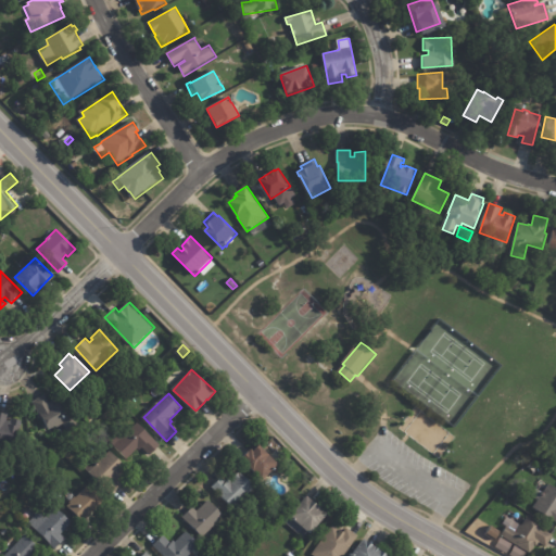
[(66,432),(63,425),(55,429),(54,427),(49,430),(48,429),(46,430),(30,403),(43,395),(48,404),(52,401),(51,399),(60,394),(78,427),(67,433),(66,432)]
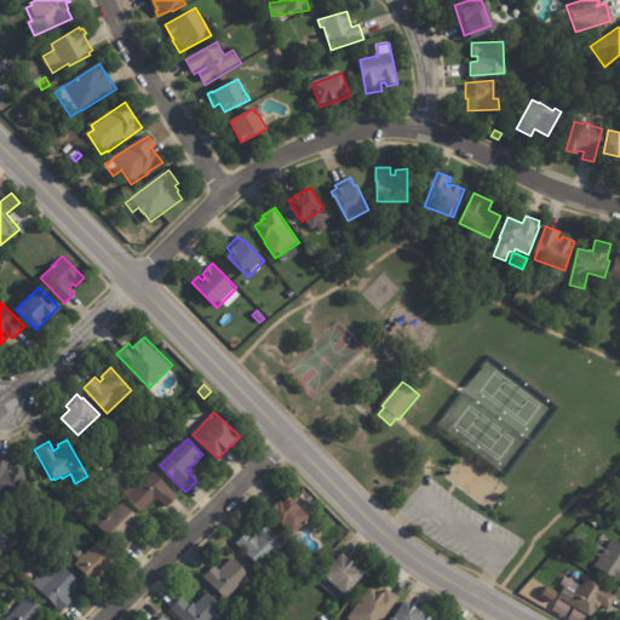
[(0,458),(11,461),(9,468),(13,469),(15,465),(26,468),(19,494),(0,488),(0,458)]
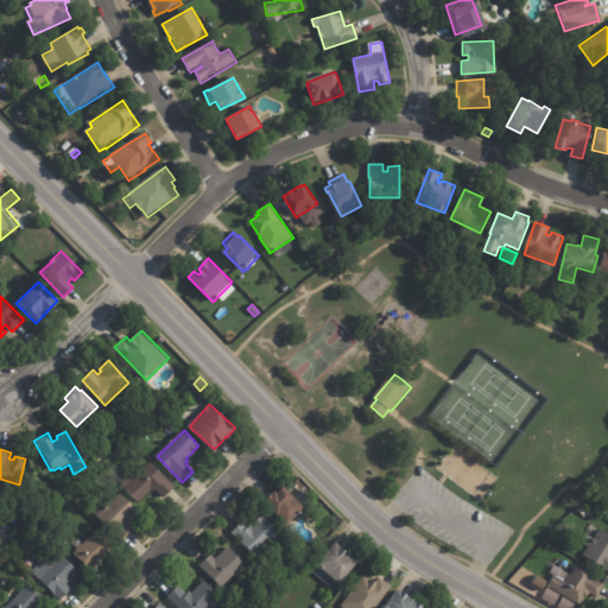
[(173,489),(164,499),(154,488),(140,502),(119,481),(128,473),(134,479),(152,462),(176,487),(173,489)]
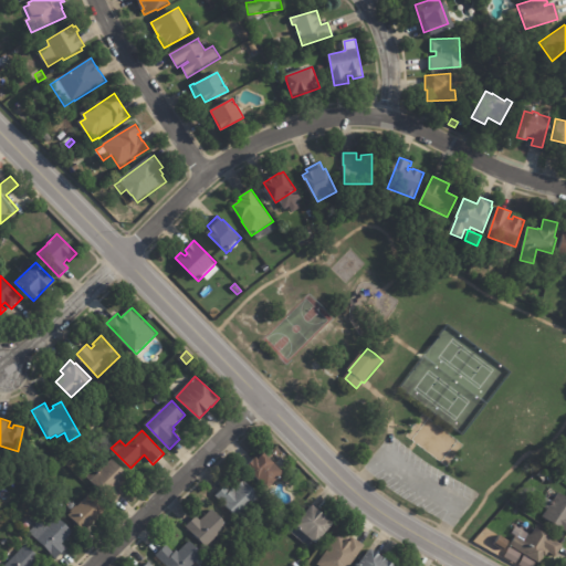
[(283,473),(268,490),(245,468),(255,458),(258,460),(264,453),(283,473)]
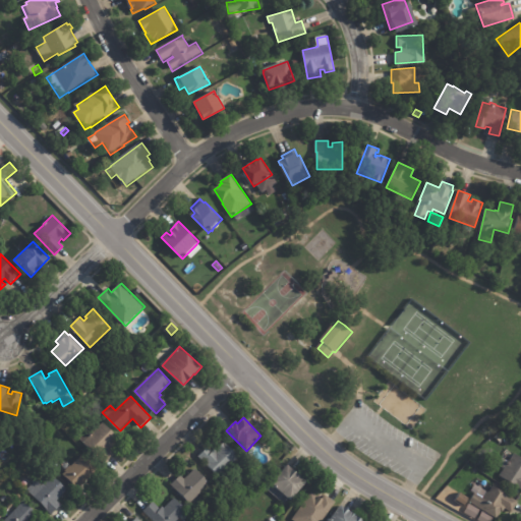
[(113,455),(106,463),(80,438),(92,425),(97,430),(105,421),(120,437),(115,441),(118,444),(112,450),(115,454),(113,455)]
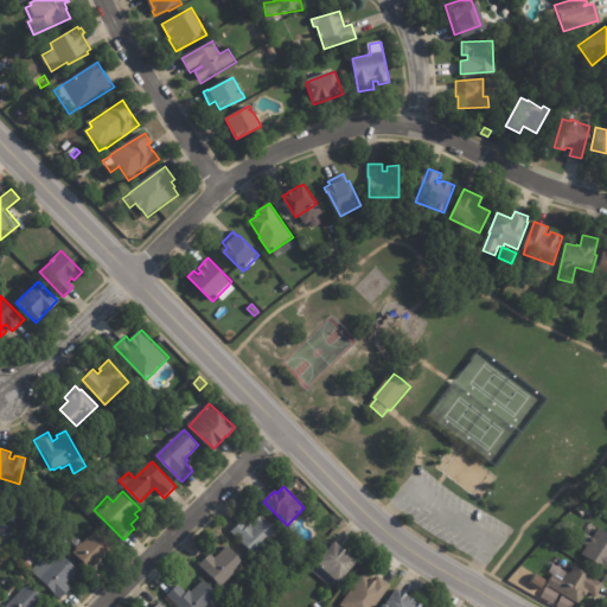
[(273,538),(257,553),(243,537),(241,540),(232,531),(247,518),(251,524),(253,522),(254,523),(263,515),(280,531),(273,538)]
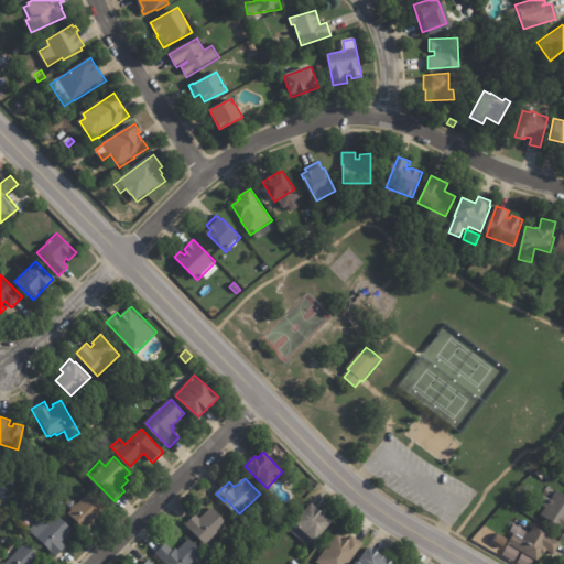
[(563,530),(542,514),(546,508),(539,503),(544,496),(551,500),(557,490),(563,495),(563,530)]
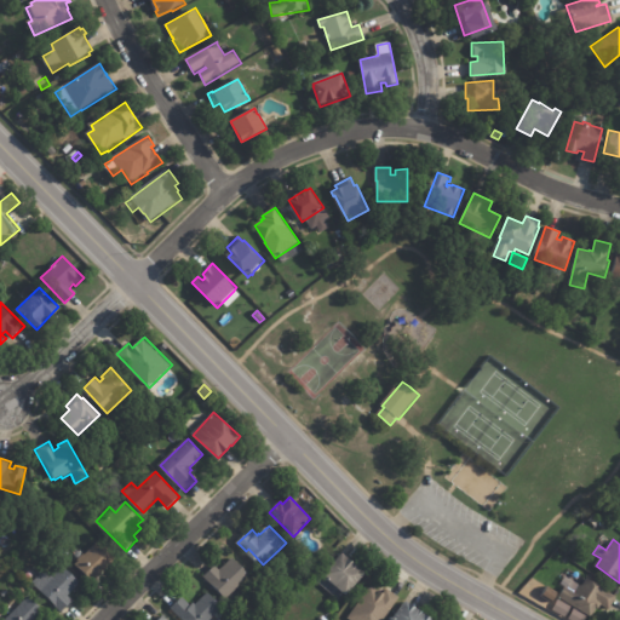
[(102,572),(92,581),(76,564),(80,561),(73,554),(80,547),(86,554),(85,555),(86,555),(101,541),(116,557),(102,572)]
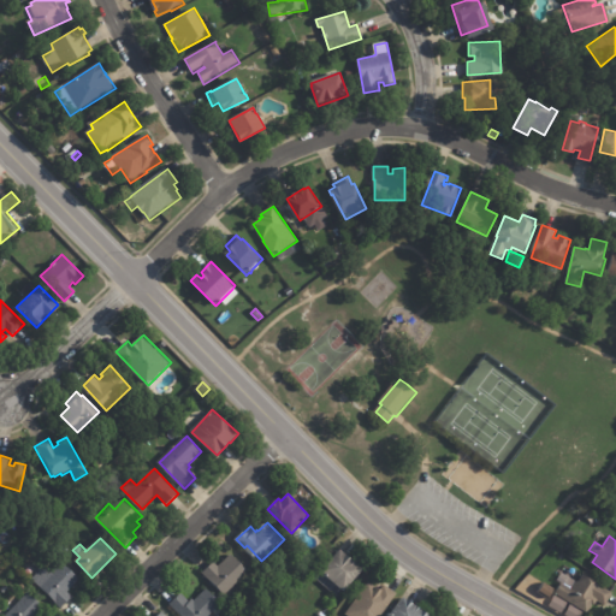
[(344,548),(366,567),(347,588),(344,587),(337,594),(317,576),(343,546),(344,548)]
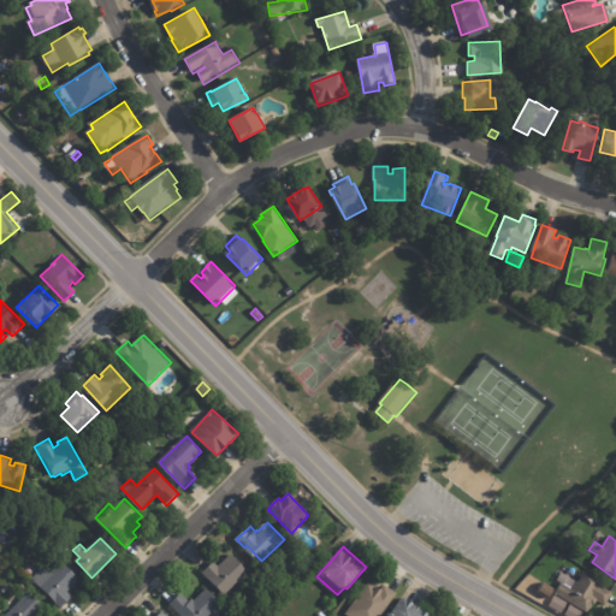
[(237,584),(231,590),(237,596),(231,600),(225,594),(224,596),(202,573),(214,562),(219,567),(232,554),(240,561),(242,560),(247,564),(244,567),(249,572),(237,584)]
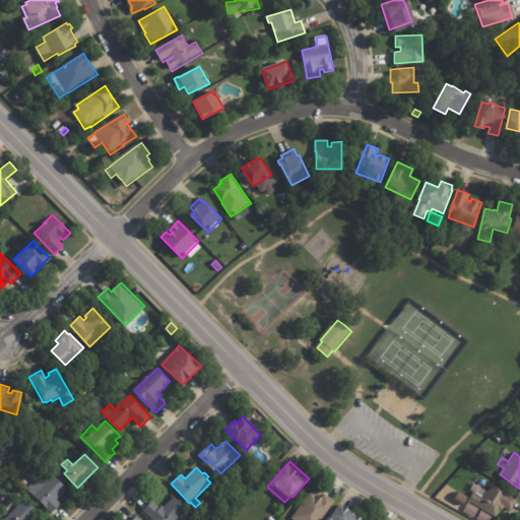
[(60,506),(52,513),(28,489),(39,477),(46,484),(56,475),(69,489),(58,500),(62,504),(60,506)]
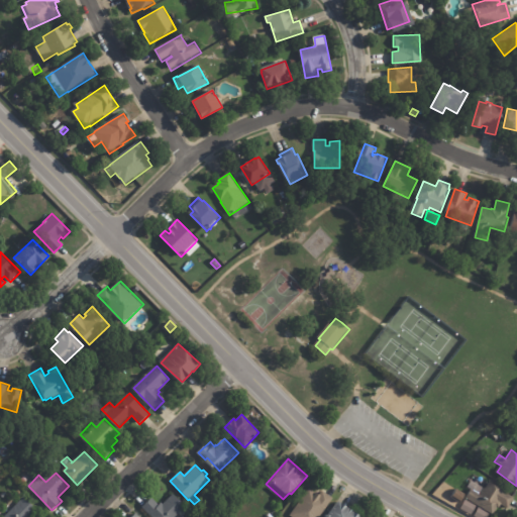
[(513,499),(507,509),(501,505),(498,508),(497,507),(492,515),(464,498),(471,489),(473,491),(476,485),(485,490),(489,483),(514,498),(513,499)]
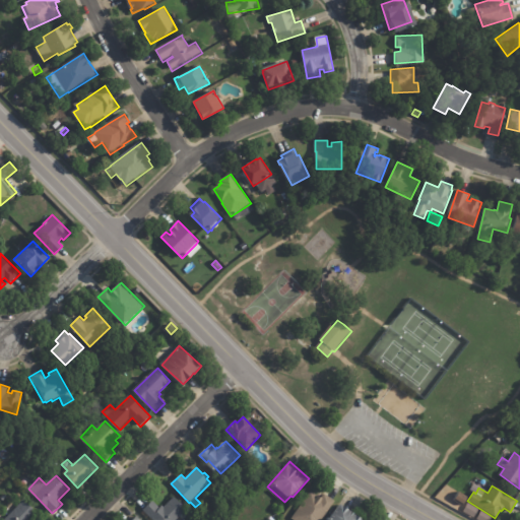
[(320,495),(321,496),(322,495),(324,497),(326,493),(337,501),(323,519),(296,519),(294,518),(313,491),(320,495)]
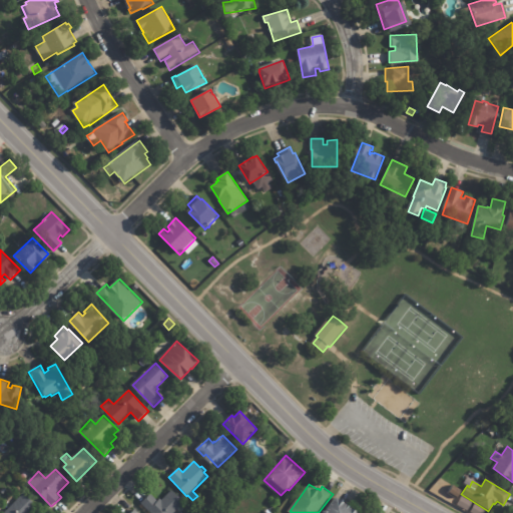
[(447,493),(452,486),(460,491),(456,498),(447,493)]
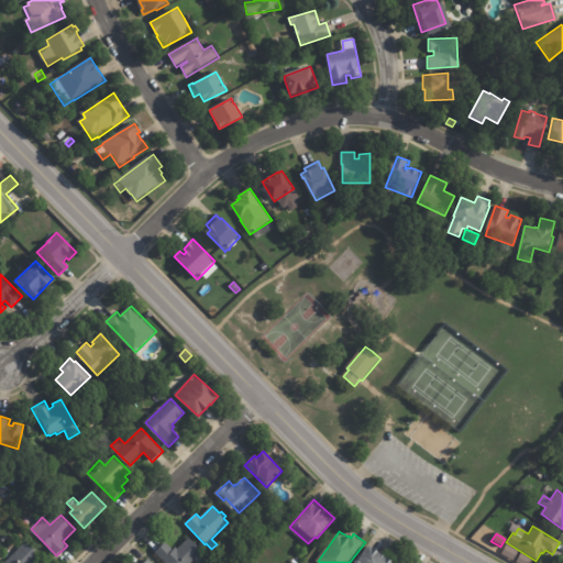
[(197,558),(190,562),(166,562),(156,552),(166,543),(173,551),(176,548),(177,550),(190,538),(203,552),(197,558)]
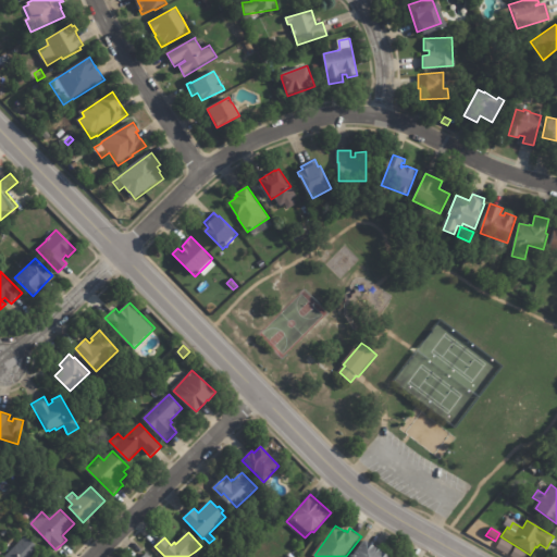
[(5,556),(27,535),(40,548),(35,554),(37,556),(35,556),(5,556)]
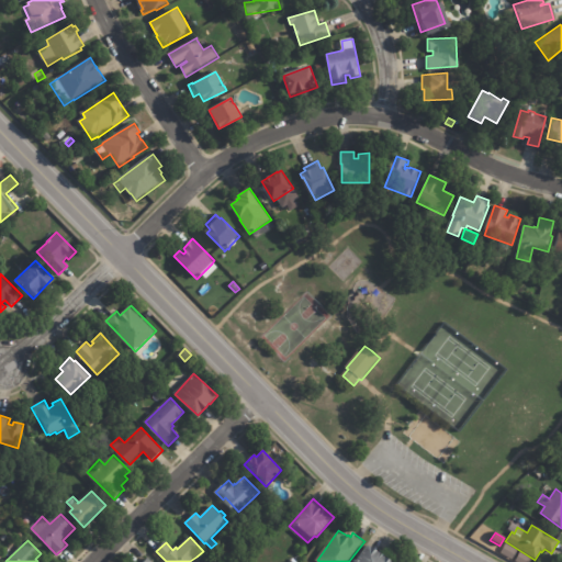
[(379,550),(395,561),(356,561),(369,544),(369,546),(371,543),(379,550)]
